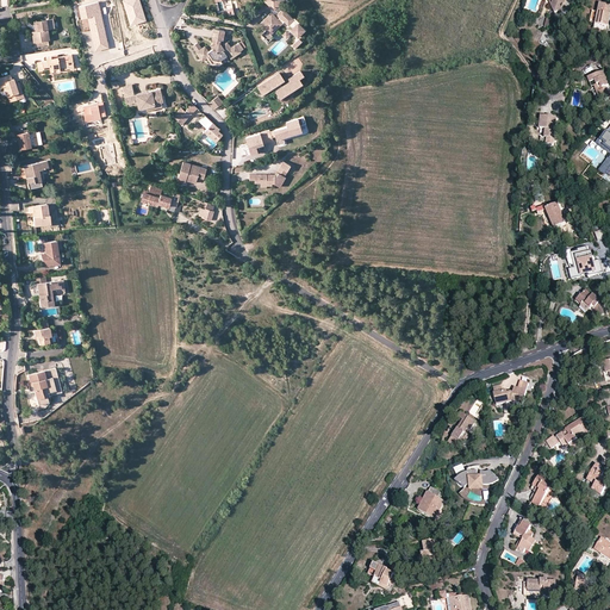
[(553,0),(552,6),(555,13),(562,10),(560,5),(562,0),(561,0),(553,0)]
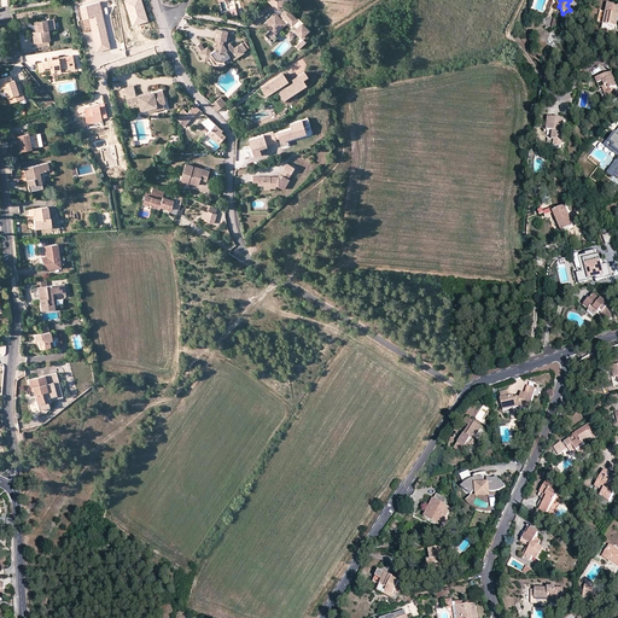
[(616,34),(617,23),(617,6),(607,4),(606,12),(600,11),(598,23),(602,24),(601,30),(616,34)]
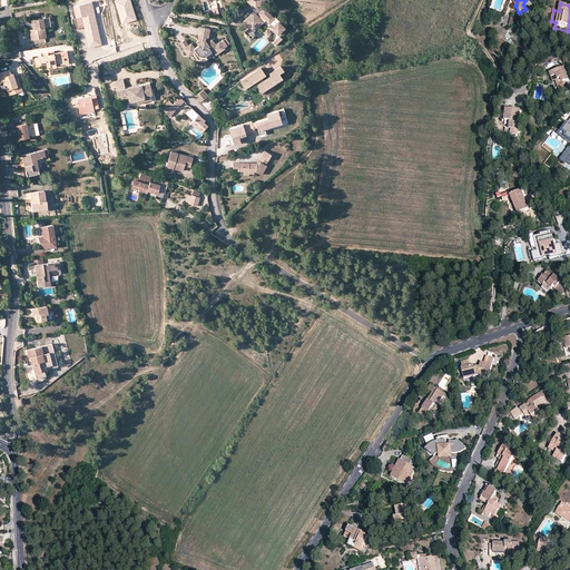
[(259,12),(259,13),(262,16),(261,17),(258,15),(254,11),(243,21),(248,27),(244,31),(252,39),(256,35),(253,31),(266,19),(269,23),(271,22),(274,26),(272,27),(278,33),(285,28),(278,21),(279,20),(276,16),(274,17),(265,8),(259,12)]
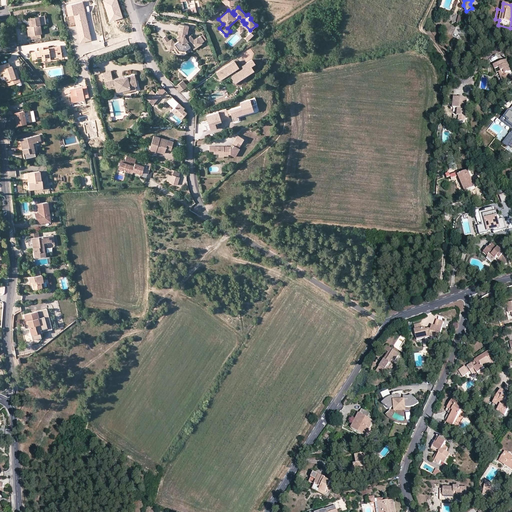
[(42,16),(31,17),(32,26),(30,26),(28,26),(30,39),(41,38),(40,33),(42,33),(41,25),(43,24),(42,16)]
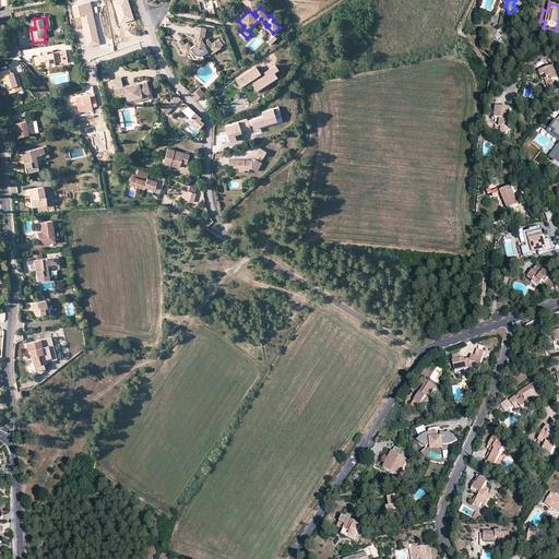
[(203,33),(203,27),(197,26),(194,36),(195,36),(195,39),(197,42),(194,44),(191,47),(188,43),(185,44),(180,47),(180,48),(183,52),(187,50),(189,54),(190,52),(193,51),(195,54),(202,56),(203,55),(209,50),(207,49),(210,48),(212,52),(219,47),(215,40),(211,44),(206,38),(202,42),(201,40),(202,37),(203,38),(204,33),(203,33)]
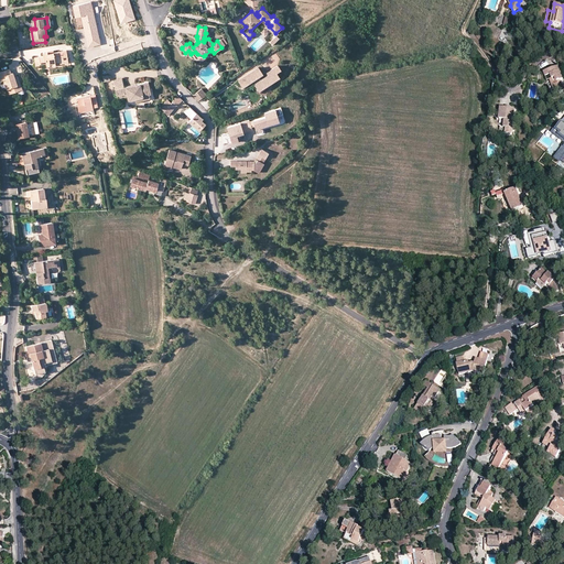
[(68,63),(66,51),(54,53),(54,51),(43,53),(44,56),(35,57),(36,66),(40,65),(40,64),(45,63),(49,62),(49,64),(55,63),(61,63),(61,64),(68,63)]
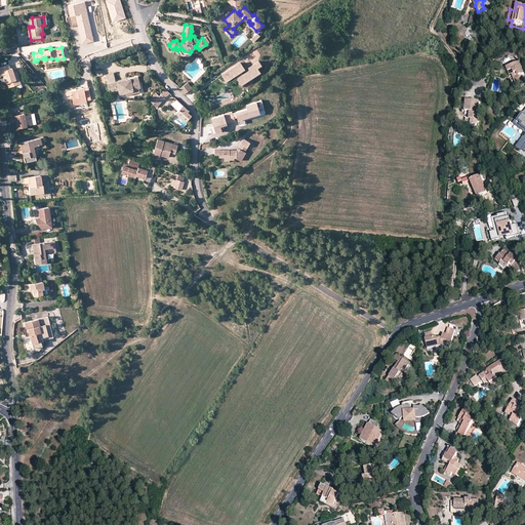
[(193,54),(191,51),(190,52),(184,50),(182,48),(178,49),(183,54),(190,56),(193,54)]
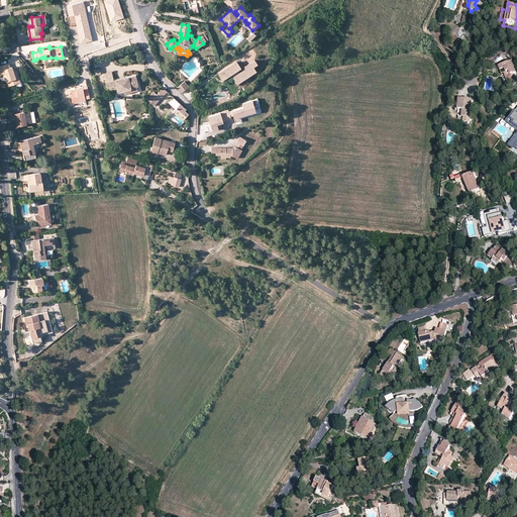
[(237,62),(219,74),(223,80),(232,74),(233,73),(235,76),(234,77),(239,84),(257,72),(254,68),(259,65),(256,61),(246,68),(247,70),(240,74),(238,71),(239,70),(237,68),(240,66),(237,62)]
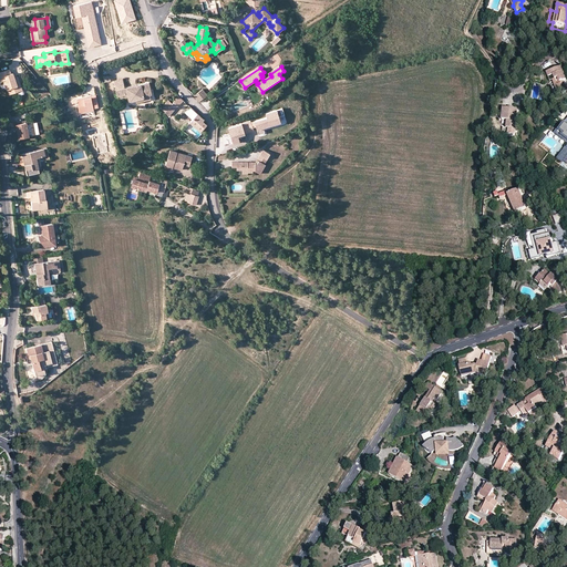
[(566,80),(563,66),(547,72),(548,76),(553,75),(555,79),(553,80),(557,94),(566,91),(566,90),(566,86),(564,81),(566,80)]
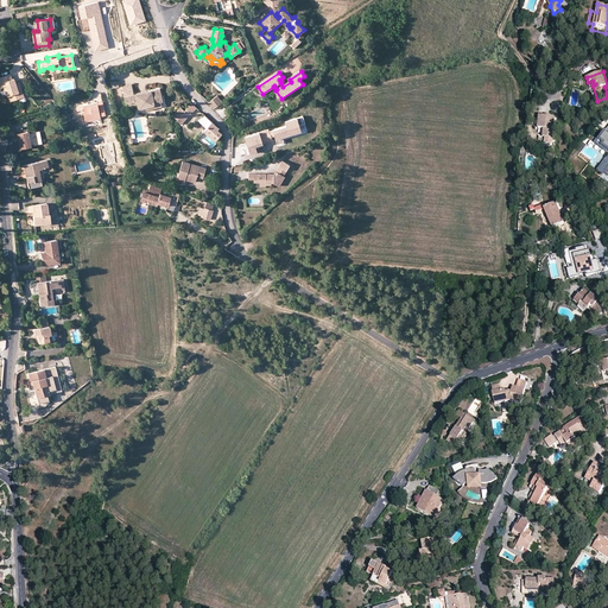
[(2,86),(7,96),(10,96),(12,101),(20,97),(19,93),(21,92),(19,82),(16,83),(13,78),(12,78),(11,75),(0,77),(0,86),(0,87),(2,86)]
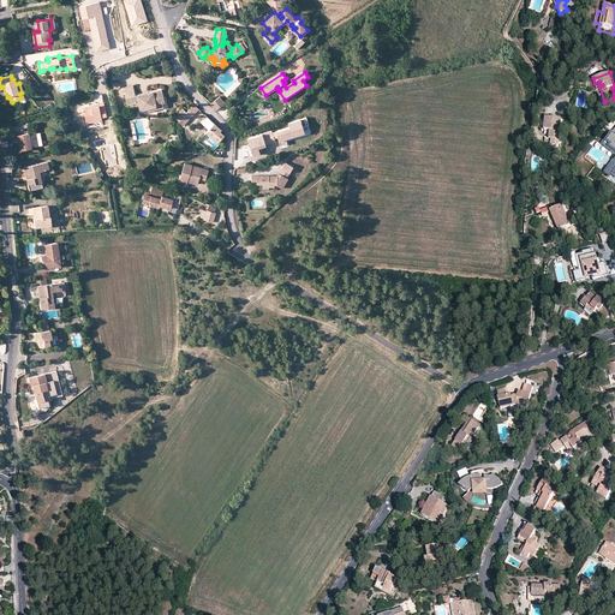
[(165,102),(162,89),(136,95),(133,85),(124,88),(129,106),(138,105),(139,107),(139,108),(141,109),(142,109),(148,108),(148,111),(163,107),(162,102),(165,102)]
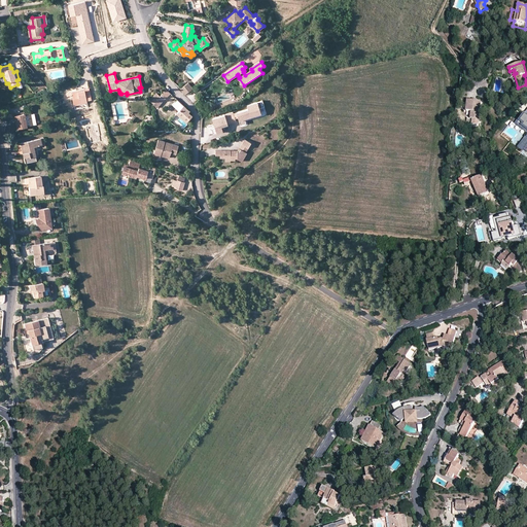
[(180,89),(184,95),(194,89),(191,85),(190,86),(188,82),(180,88),(180,89)]
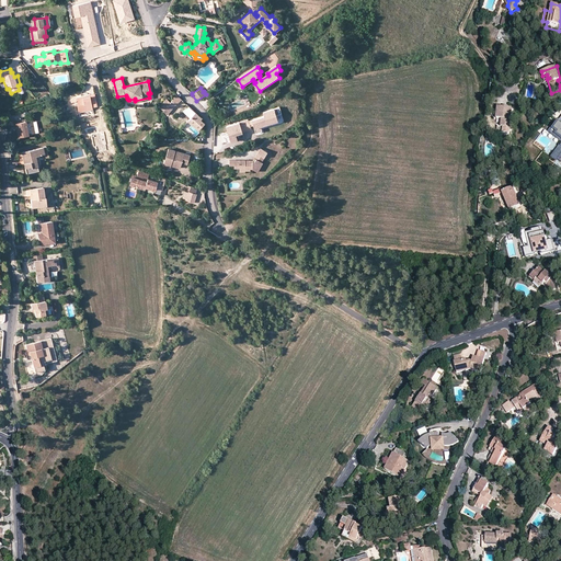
[(182,100),(176,94),(171,101),(176,105),(182,100)]
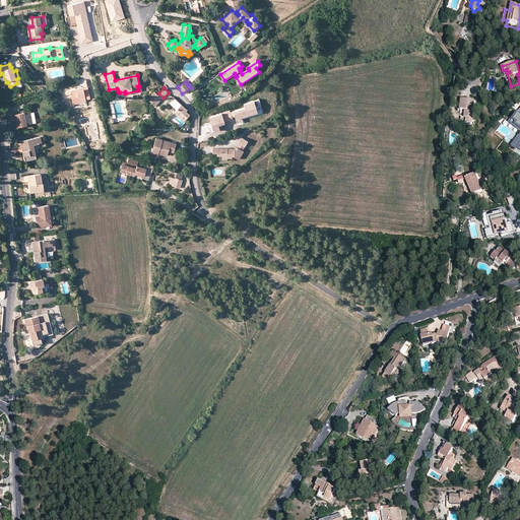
[(85,99),(84,89),(76,91),(75,89),(71,90),(73,104),(79,103),(79,101),(85,99)]
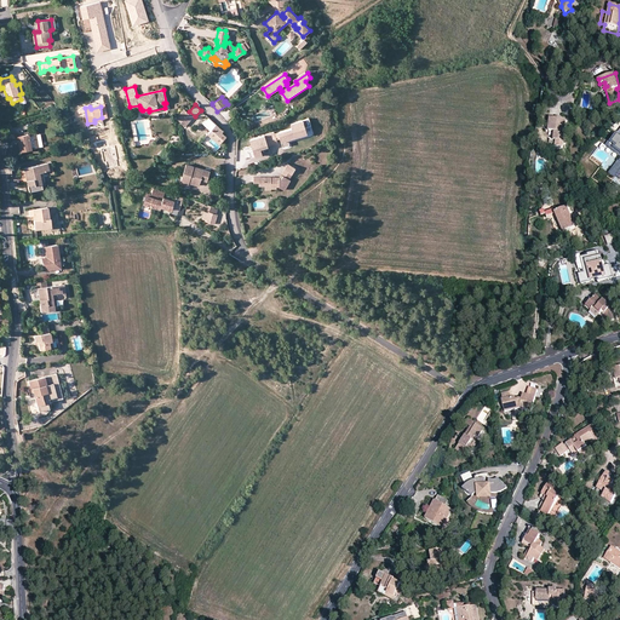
[(189,121),(193,118),(188,113),(184,109),(181,113),(189,121)]
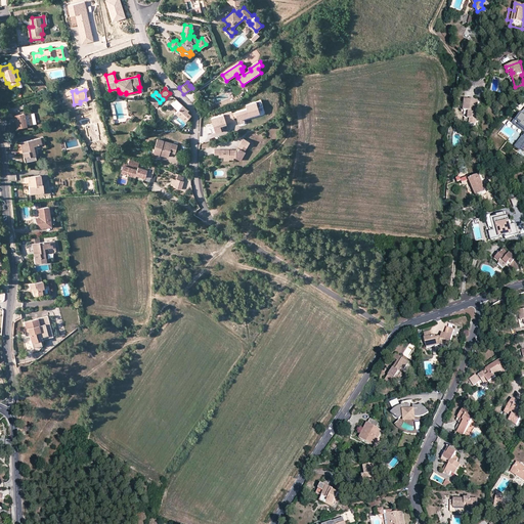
[(153,95),(149,99),(156,106),(159,103),(160,102),(153,95)]
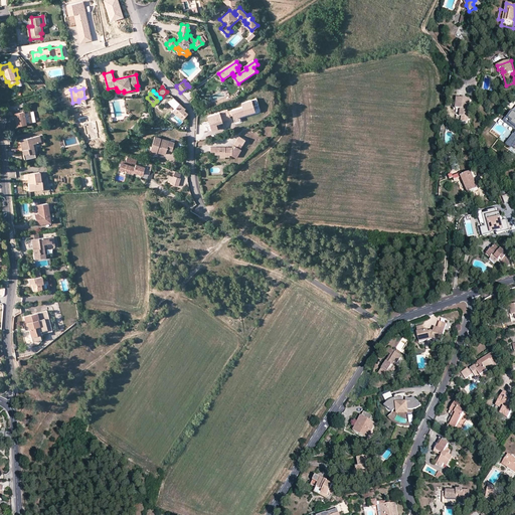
[(468,121),(470,99),(458,97),(456,108),(461,108),(461,115),(463,115),(462,121),(468,121)]
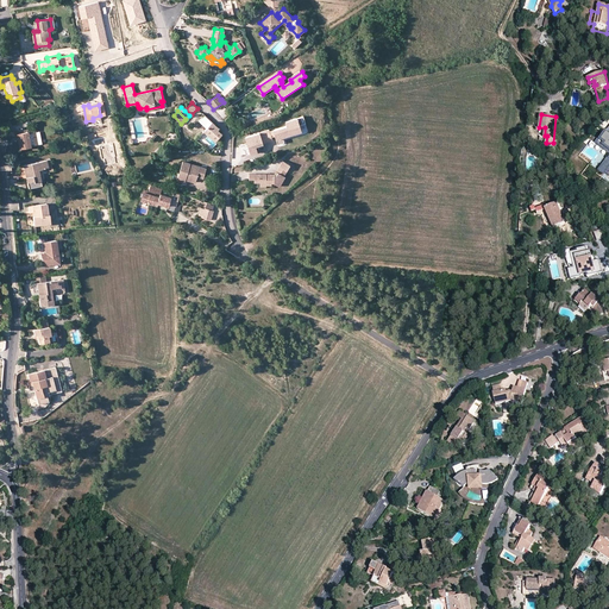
[(267,130),(243,138),(245,148),(242,149),(244,155),(255,151),(252,145),(269,140),(268,137),(271,136),(275,145),(281,143),(280,137),(299,131),(296,125),(302,123),(300,117),(282,121),(283,126),(267,132),(267,130)]
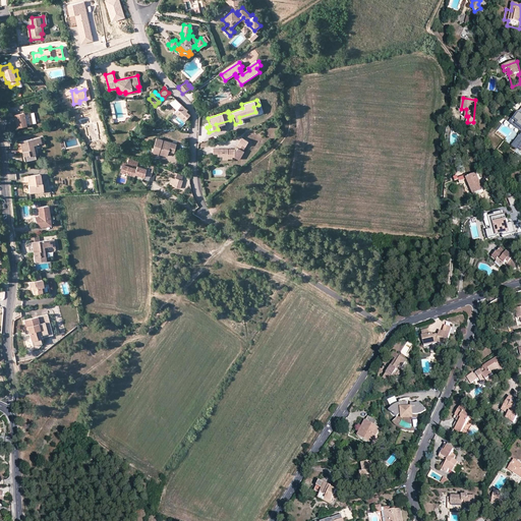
[(187,110),(181,105),(174,112),(184,121),(189,115),(186,111),(187,110)]
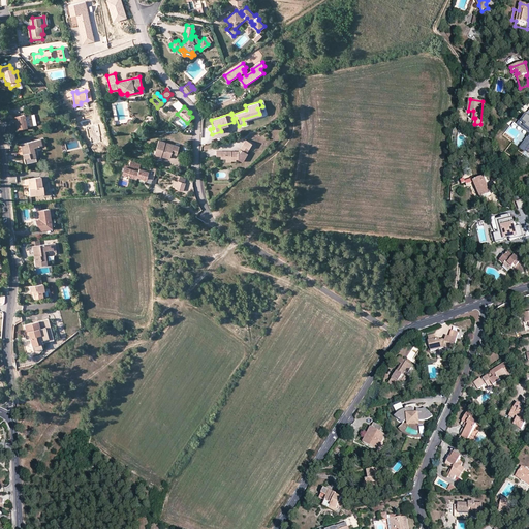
[(528,115),(528,114),(522,122),(526,124),(526,125),(528,127),(528,135),(528,136),(527,136),(520,148),(526,152),(527,151),(528,152),(528,115)]
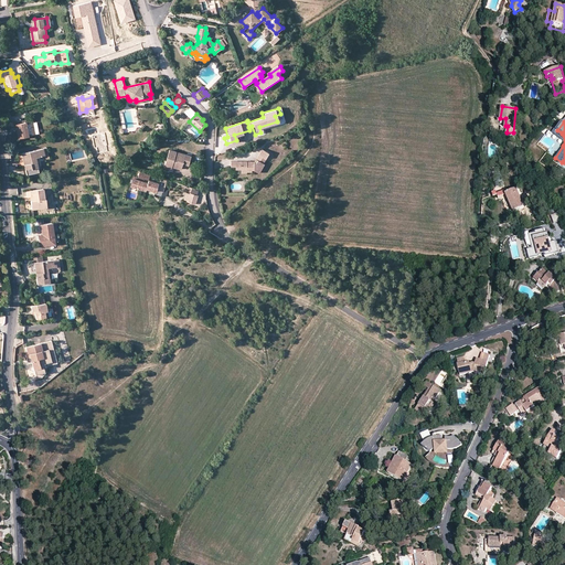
[(29,137),(27,123),(16,125),(18,138),(29,137)]
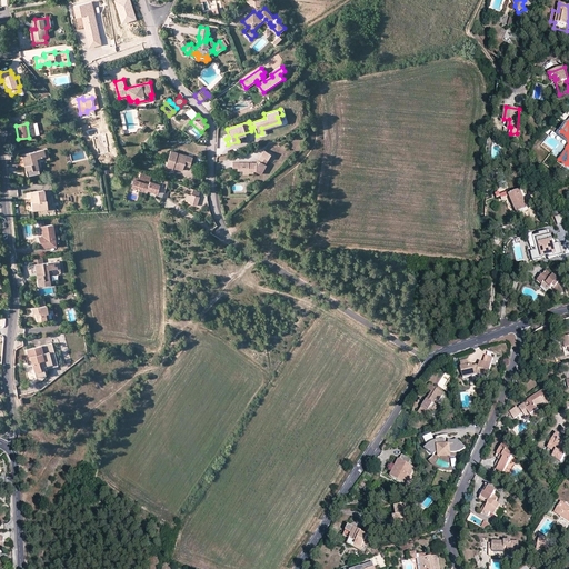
[(46,157),(43,150),(22,155),(28,176),(38,173),(38,169),(39,169),(38,162),(46,161),(45,157),(46,157)]
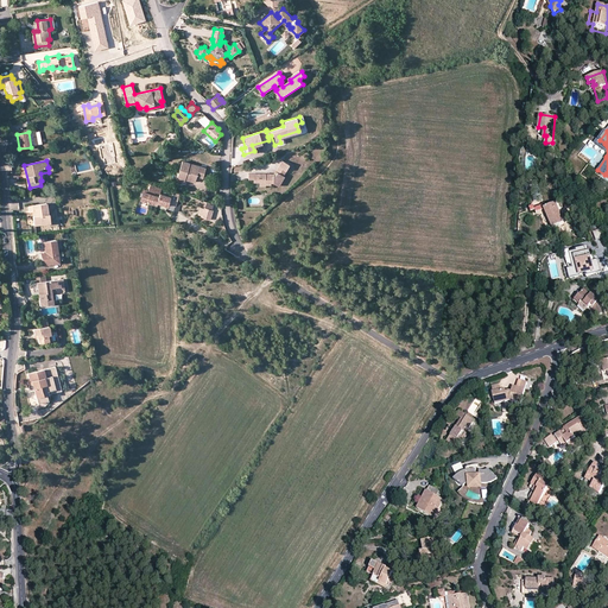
[(290,164),(283,160),(279,166),(287,170),(290,164)]
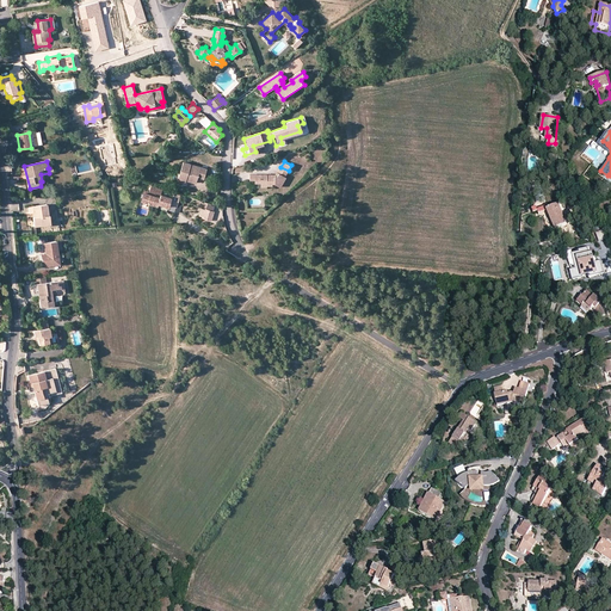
[(204,179),(207,170),(183,162),(179,178),(186,180),(196,183),(198,177),(204,179)]
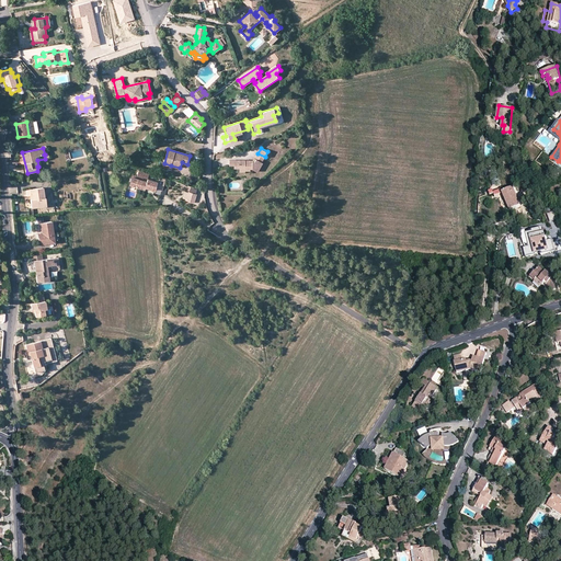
[(264,161),(263,161),(265,157),(258,153),(255,158),(254,160),(229,161),(228,165),(233,167),(233,169),(239,169),(239,172),(240,172),(240,175),(243,175),(243,172),(250,172),(250,170),(251,170),(253,171),(256,173),(264,161)]
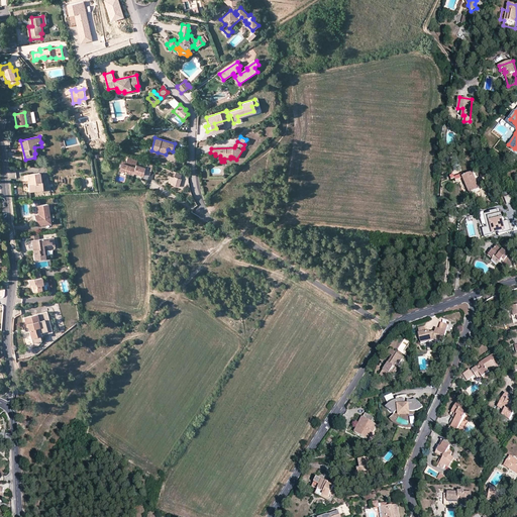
[(122,164),(120,170),(133,174),(134,173),(142,175),(145,168),(136,165),(131,164),(130,166),(126,165),(122,164)]
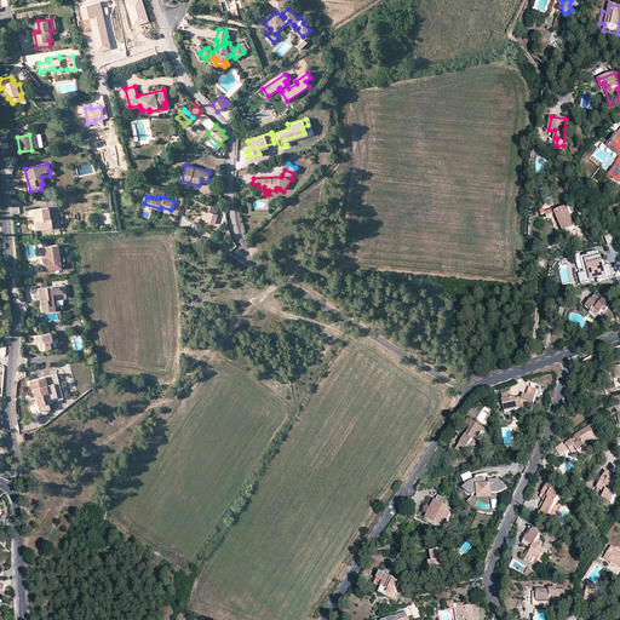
[(208,212),(204,211),(201,219),(214,223),(219,208),(211,206),(208,212)]
